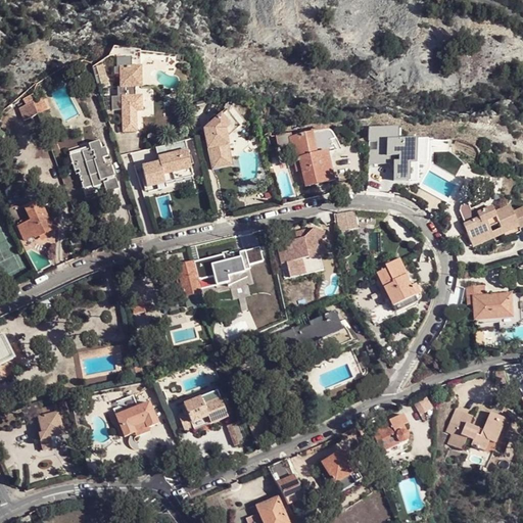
[(103,65),(96,67),(99,78),(106,75),(103,65)]
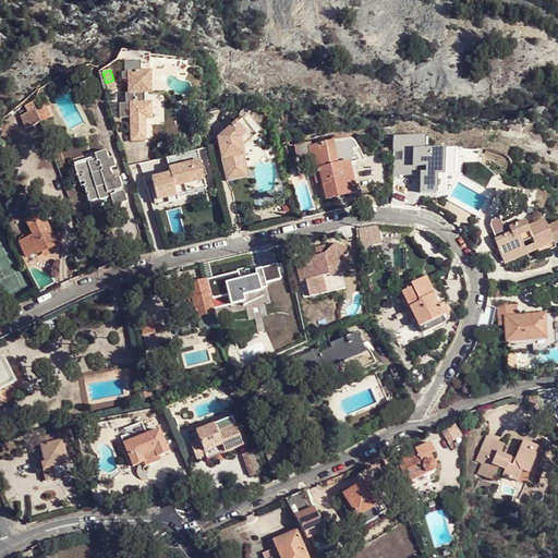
[(88,71),(80,73),(82,80),(91,77),(88,71)]
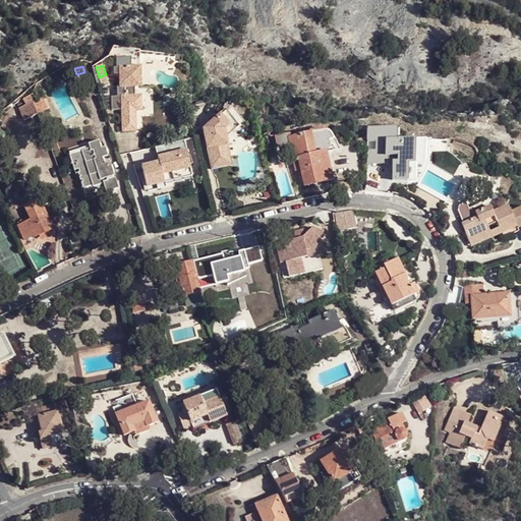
[(142,112),(142,96),(132,96),(132,88),(121,88),(121,94),(118,94),(119,98),(111,98),(111,110),(121,110),(121,132),(135,132),(136,123),(136,112),(142,112)]
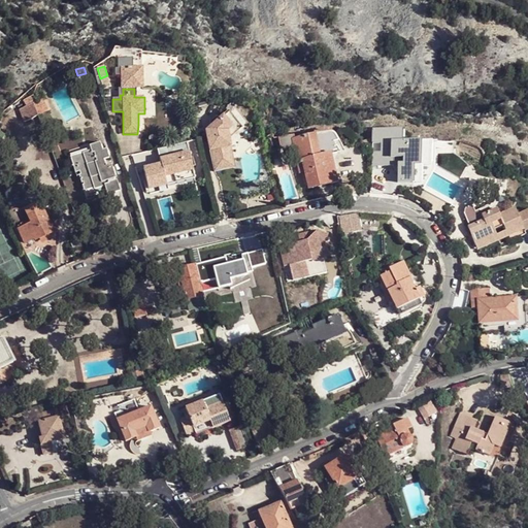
[(42,95),(19,102),(24,121),(47,114),(42,95)]
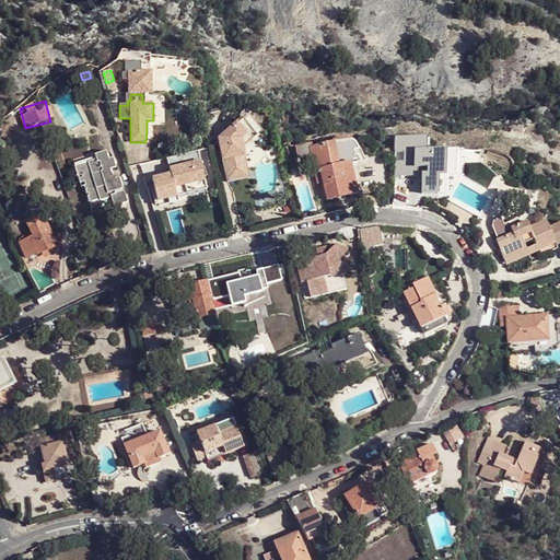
[(241,119),(242,121),(252,132),(255,137),(261,132),(248,115),(247,115),(246,115),(245,115),(243,115),(242,116),(241,117),(241,118),(241,119)]
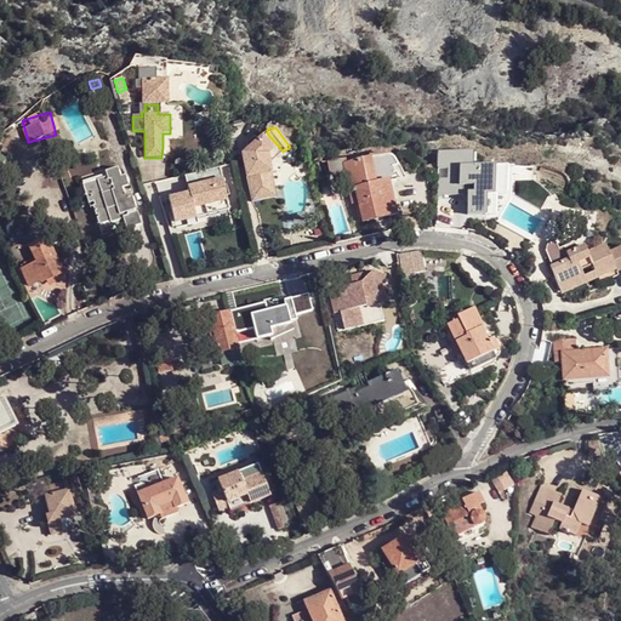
[(279,147),(268,135),(243,155),(251,201),(275,197),(269,164),(267,155),(279,147)]
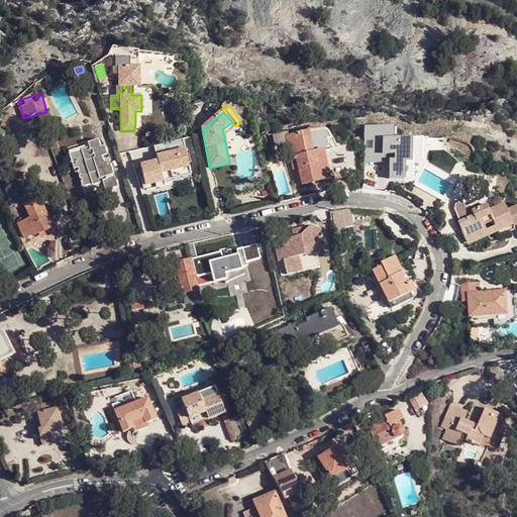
[(235,126),(232,122),(222,129),(224,136),(235,126)]
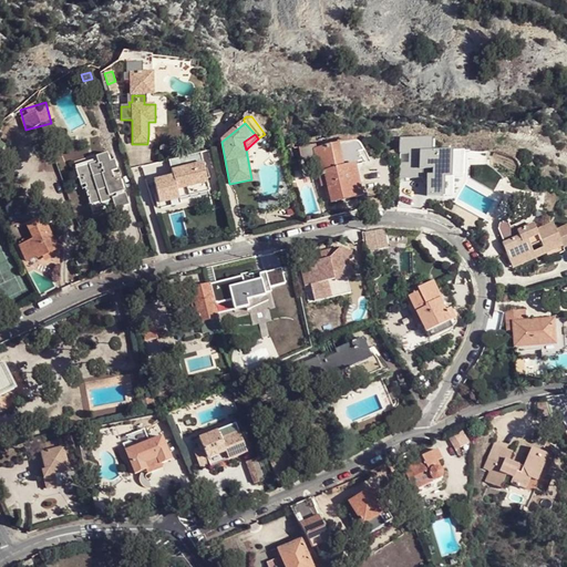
[(462,143),(451,143),(451,153),(463,153),(462,143)]
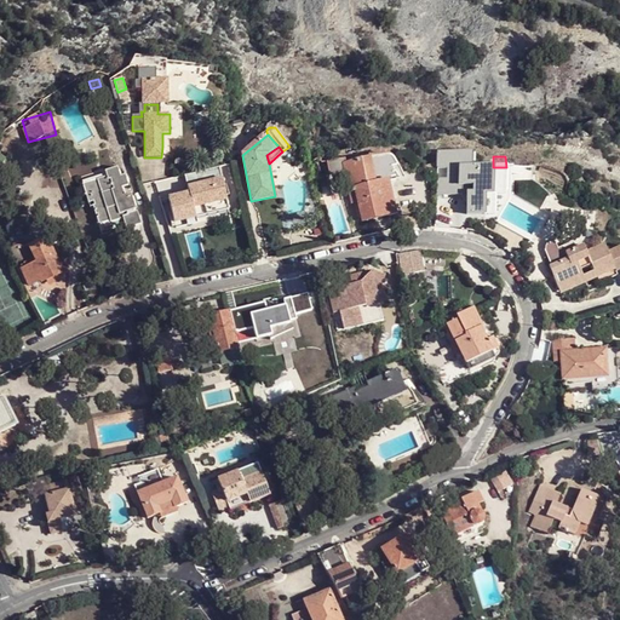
[(371,159),(360,161),(366,185),(377,183),(371,159)]
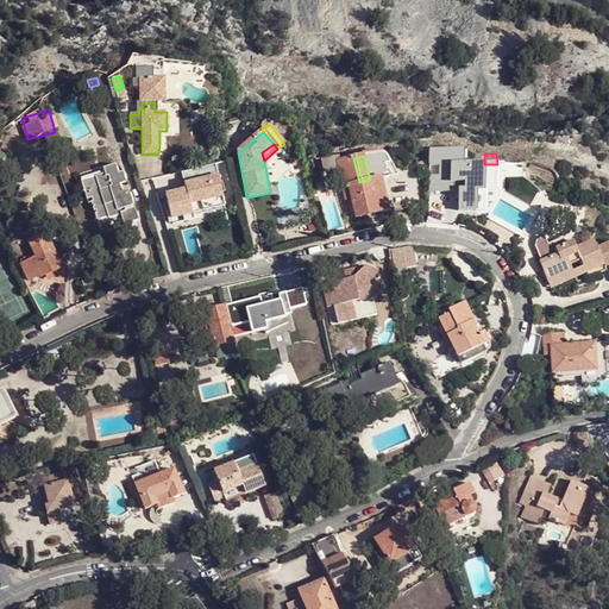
[(359,182),(353,158),(338,161),(338,158),(321,159),(324,173),(338,170),(343,188),(349,187),(350,193),(356,219),(389,211),(381,177),(370,180),(359,182)]
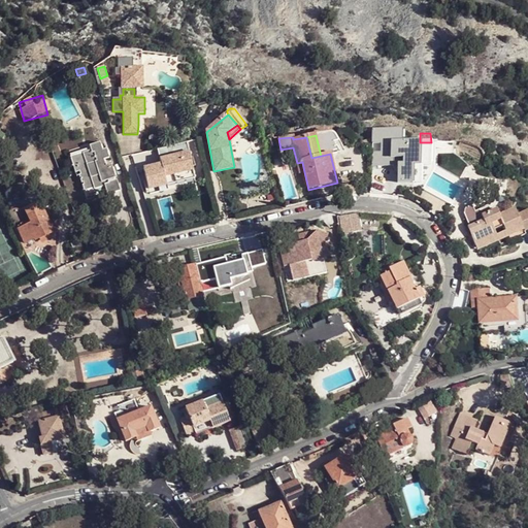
[(390,138),(370,138),(370,160),(395,160),(395,168),(393,169),(393,179),(407,179),(406,173),(419,173),(420,161),(426,161),(426,149),(390,150),(390,145),(390,138)]
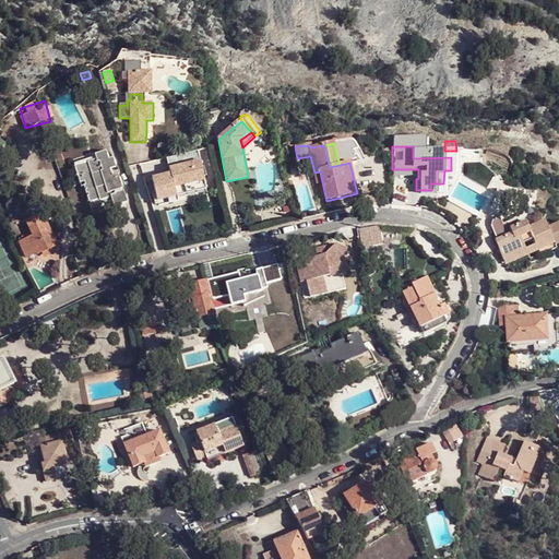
[(96,161),(74,167),(80,183),(84,182),(85,186),(83,187),(86,194),(88,194),(88,197),(86,197),(88,203),(99,200),(100,201),(109,198),(113,207),(127,203),(123,192),(120,192),(120,190),(122,189),(118,175),(111,177),(109,170),(116,168),(113,158),(108,159),(105,151),(94,155),(96,161)]
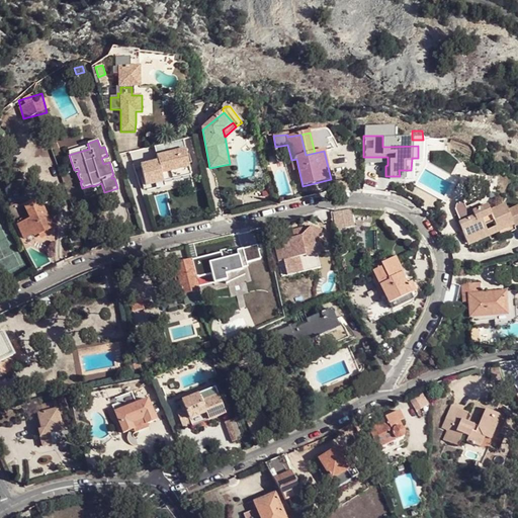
[(157,161),(141,164),(145,184),(154,182),(152,175),(163,172),(190,166),(186,149),(156,156),(157,161)]
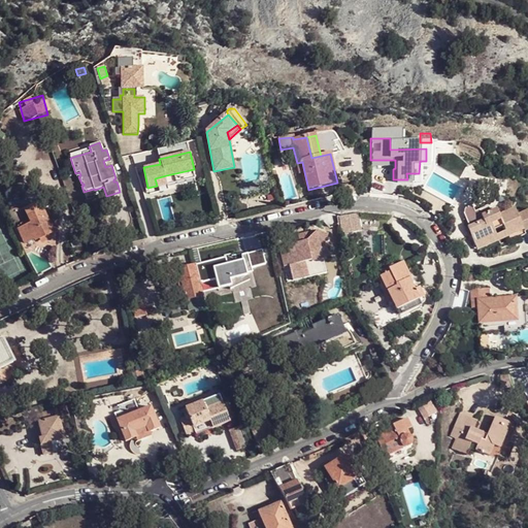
[(167,183),(166,175),(155,178),(157,186),(167,183)]
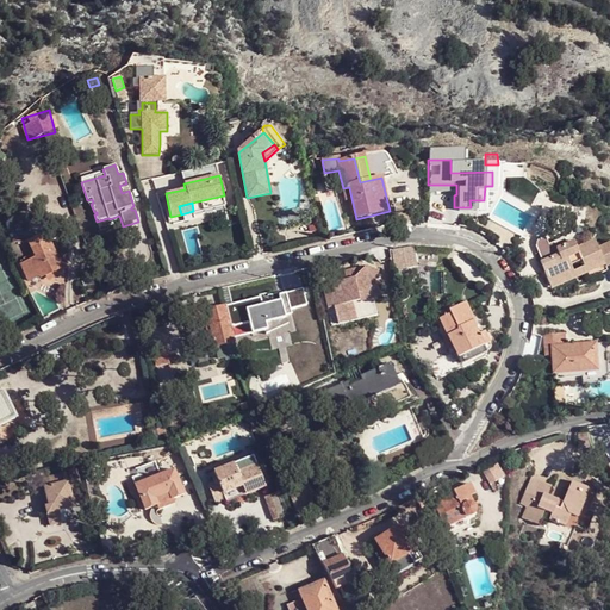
[(570,254),(566,244),(564,238),(553,243),(559,255),(540,262),(549,282),(573,272),(571,266),(580,261),(584,267),(587,274),(605,266),(607,267),(609,266),(609,243),(598,248),(595,241),(577,248),(578,250),(570,254)]
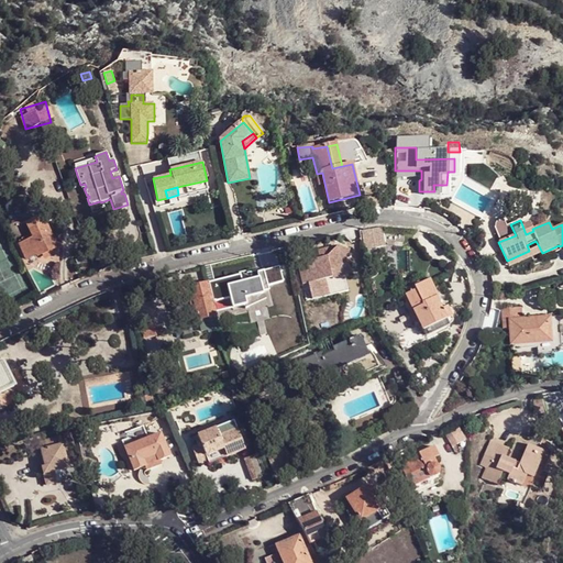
[(39,256),(57,247),(45,222),(30,230),(34,238),(31,239),(29,235),(22,239),(24,242),(21,244),(29,260),(37,255),(39,256)]
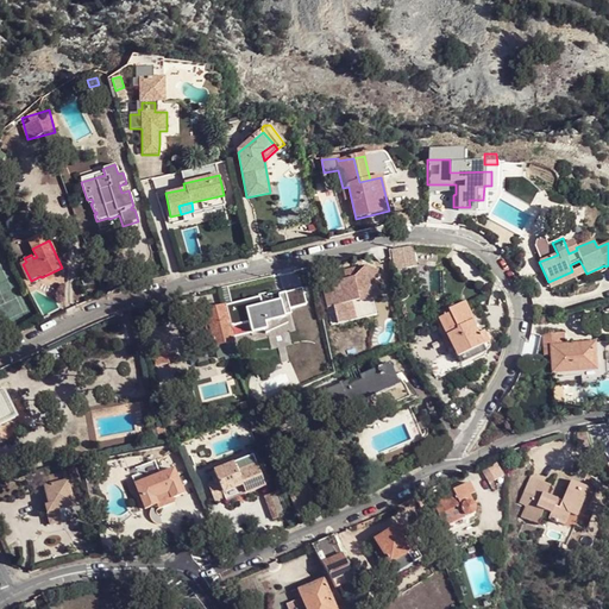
[(573,240),(565,244),(569,253),(577,250),(576,248),(573,240)]
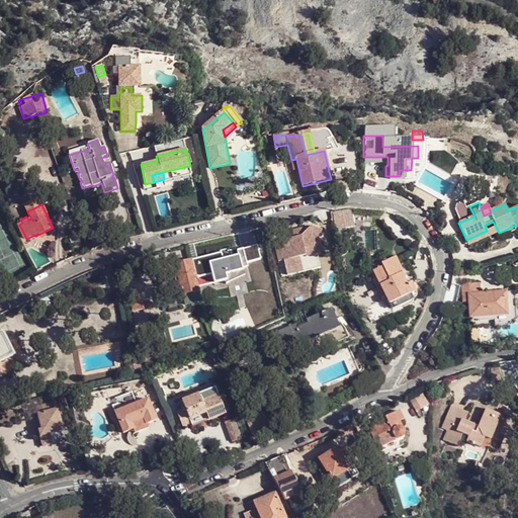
[(348,208),(333,211),(336,230),(351,227),(348,208)]
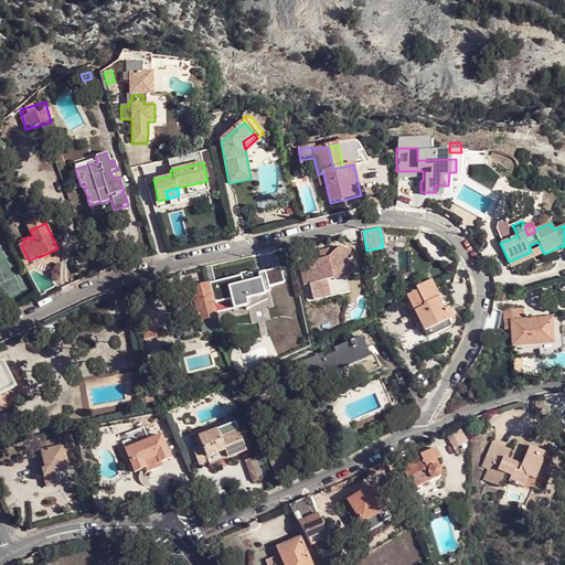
[(397,227),(380,227),(383,247),(398,245),(397,227)]
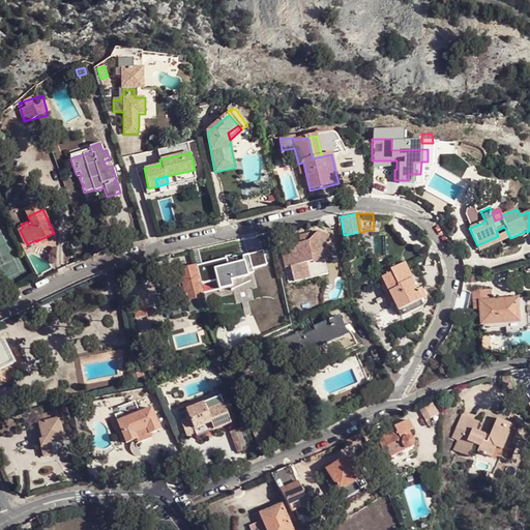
[(299,236),(301,242),(281,246),(289,283),(328,273),(323,255),(327,254),(325,245),(328,236),(318,231),(316,235),(311,234),(299,236)]
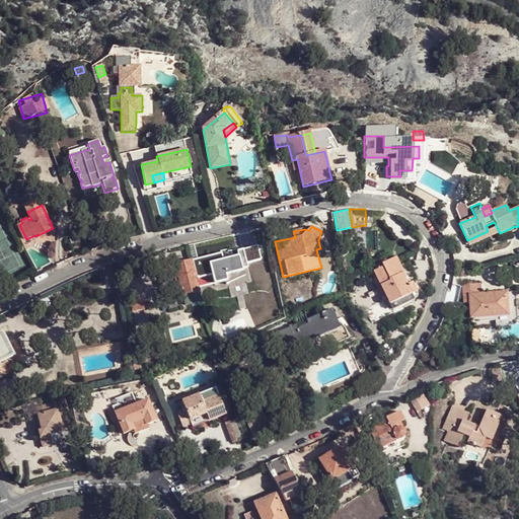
[(491,236),(500,233),(497,227),(488,231),(491,236)]
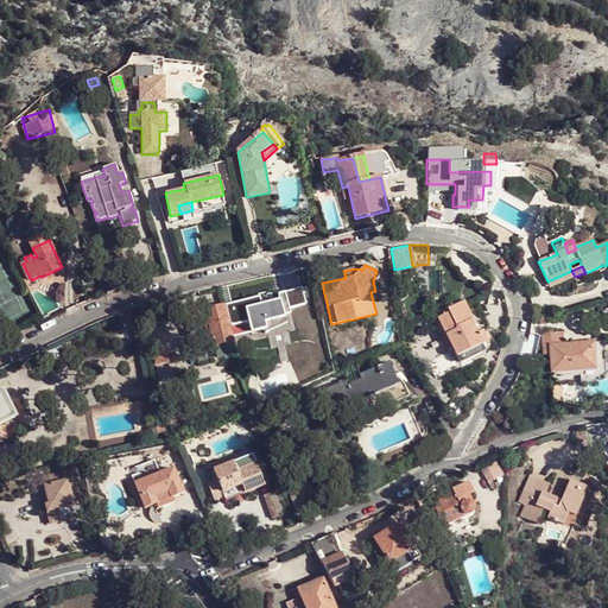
[(575,277),(571,271),(548,282),(550,289),(575,277)]
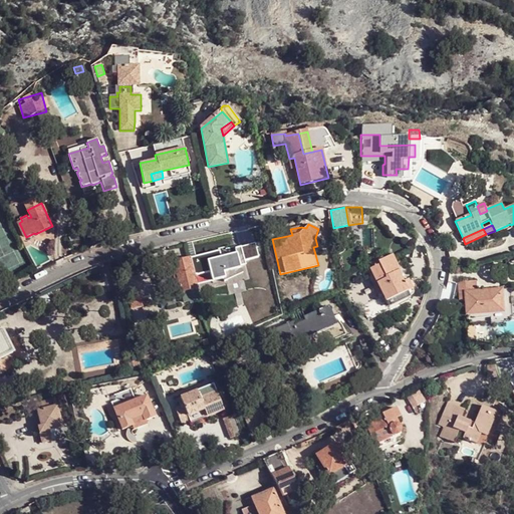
[(221,250),(206,254),(214,283),(229,279),(227,272),(242,268),(237,253),(223,257),(221,250)]
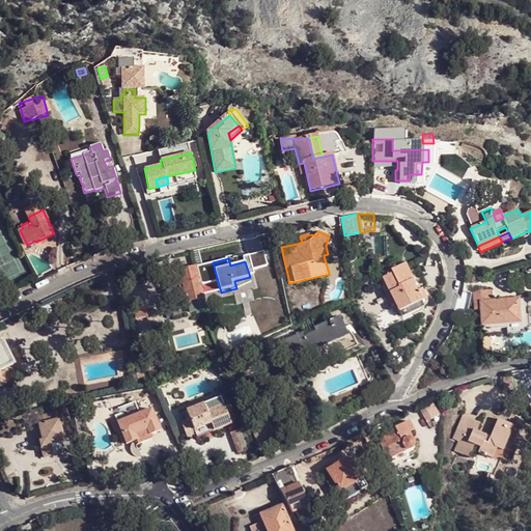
[(391,270),(392,274),(384,277),(390,291),(395,303),(397,308),(378,317),(384,330),(413,316),(411,313),(424,307),(422,301),(427,298),(422,287),(417,290),(412,280),(414,279),(406,262),(391,270)]
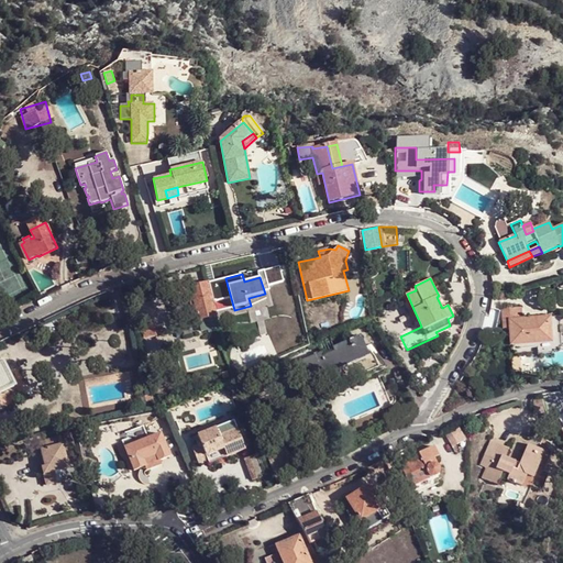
[(201,331),(220,327),(213,300),(209,284),(208,282),(189,286),(201,331)]
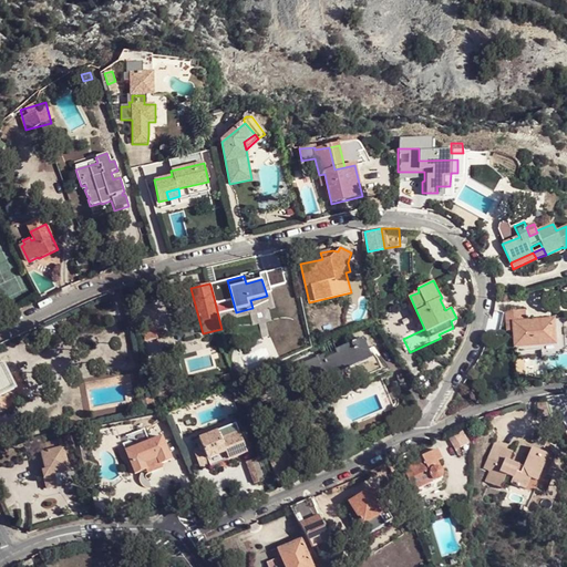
[(210,286),(215,302),(225,300),(220,284),(210,286)]
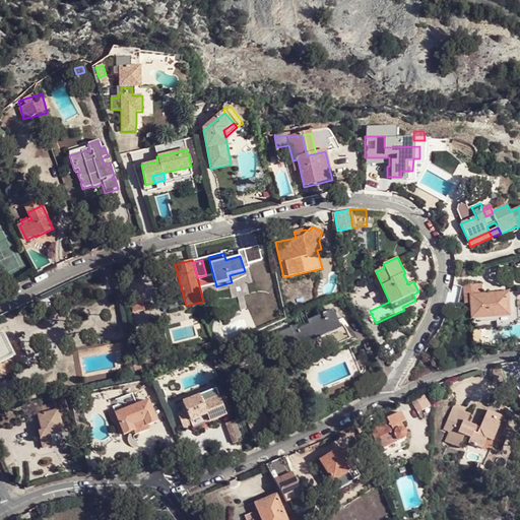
[(384,268),(383,264),(382,263),(368,269),(370,273),(376,271),(384,268)]
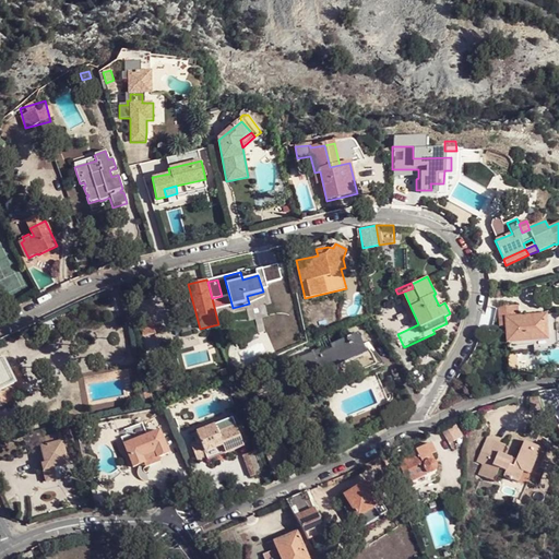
[(165,288),(154,290),(155,297),(166,295),(165,288)]
